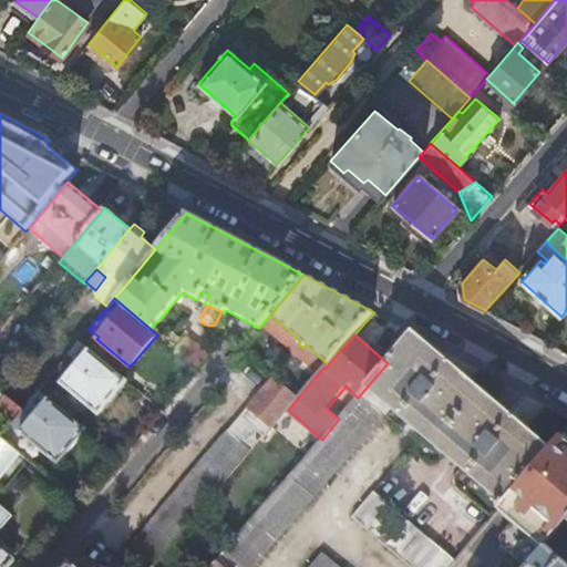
[(466,385),(410,338),(388,363),(358,398),(339,419),(322,440),(212,566),(254,566),(391,410),(422,436),(466,385)]
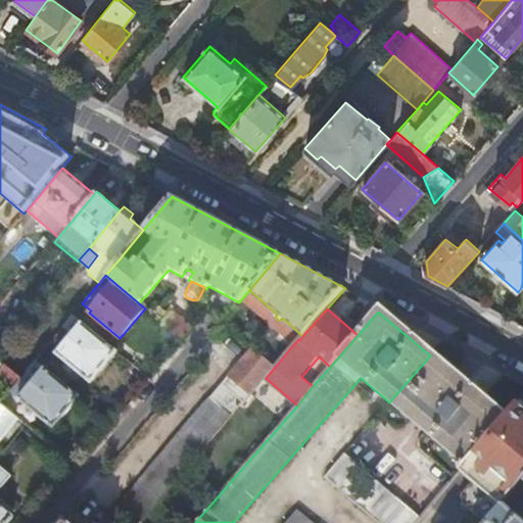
[(115,352),(72,316),(62,327),(72,334),(54,354),(89,383),(115,352)]
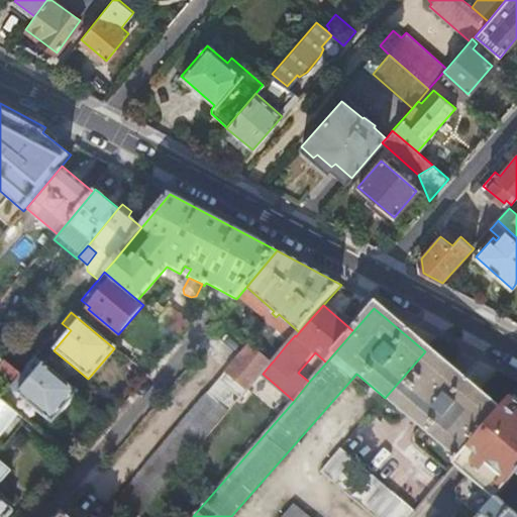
[(175,312),(165,323),(181,336),(190,325),(175,312)]
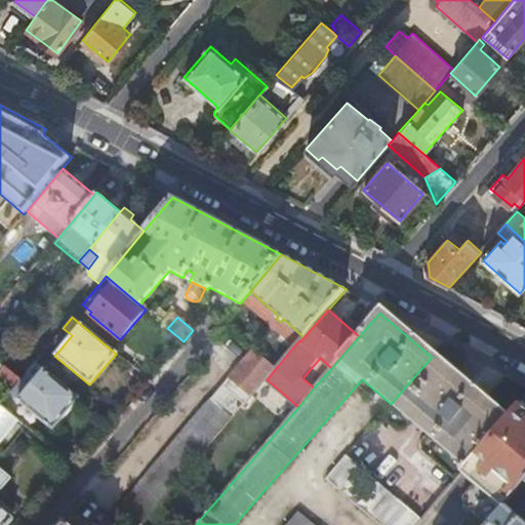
[(121,524),(142,524),(267,379),(276,368),(254,350),(111,517),(121,524)]
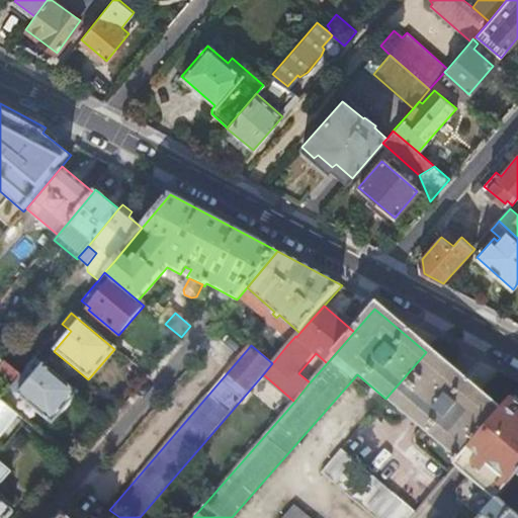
[(500,414),(426,352),(385,399),(460,461),(500,414)]
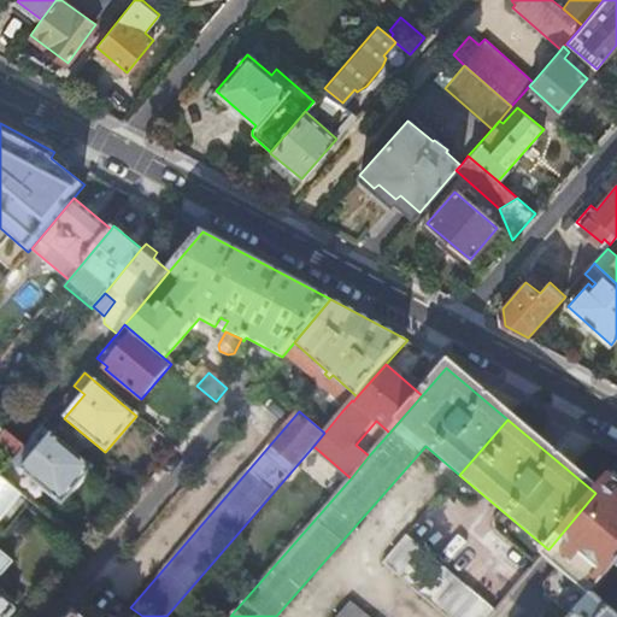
[(41,425),(30,438),(41,446),(21,470),(60,504),(92,468),(41,425)]
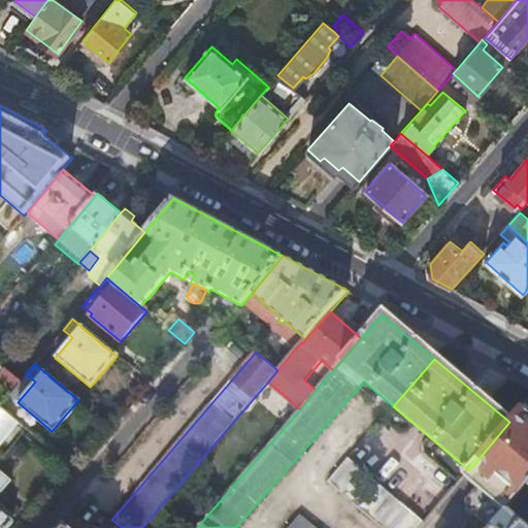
[(21,381),(4,366),(0,370),(0,385),(10,394),(21,381)]
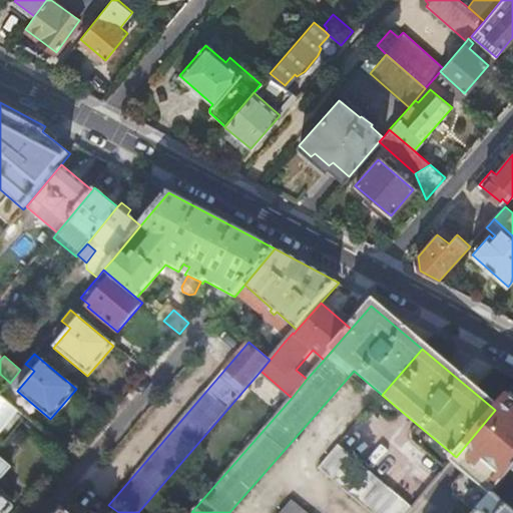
[(512,398),(509,394),(495,410),(456,457),(449,465),(460,475),(453,484),(452,496),(472,512),(479,512),(512,472),(512,398)]
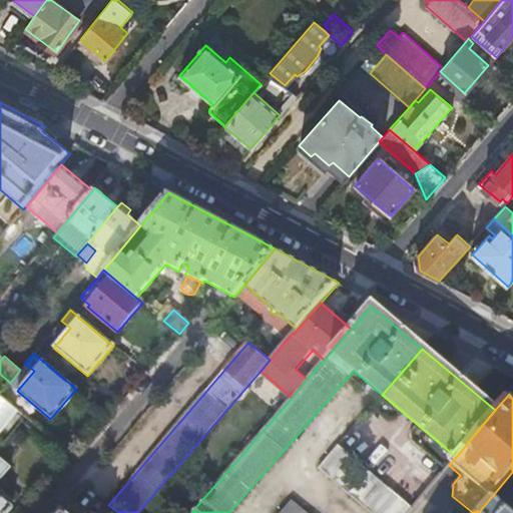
[(0,429),(17,410),(0,395),(0,429)]
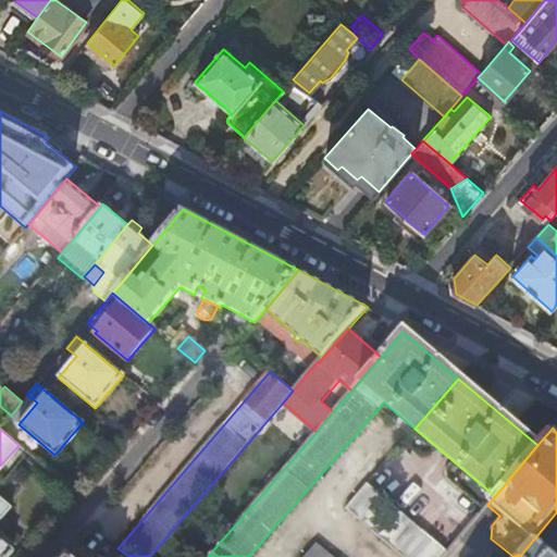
[(437,512),(384,465),(369,482),(421,529),(437,512)]
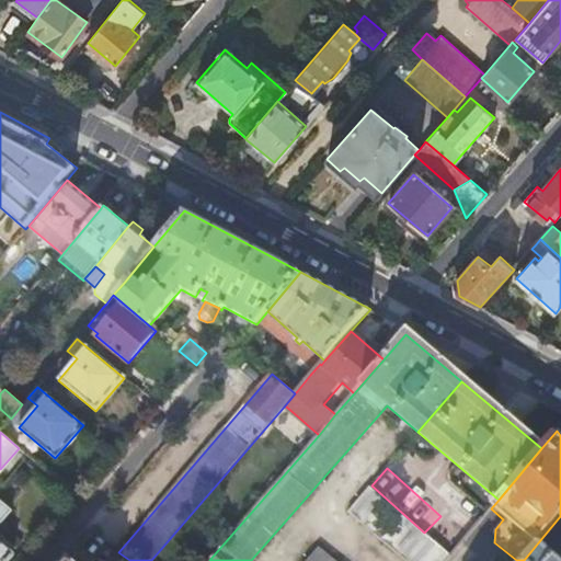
[(424,533),(371,485),(350,510),(407,560),(446,560),(450,557),(424,533)]
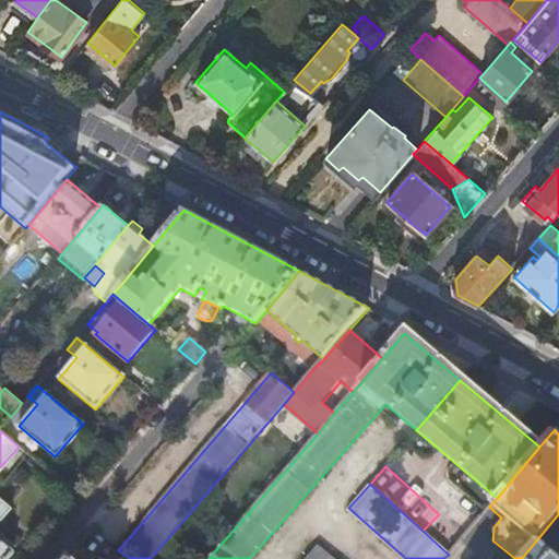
[(460,489),(449,502),(474,524),(486,511),(460,489)]
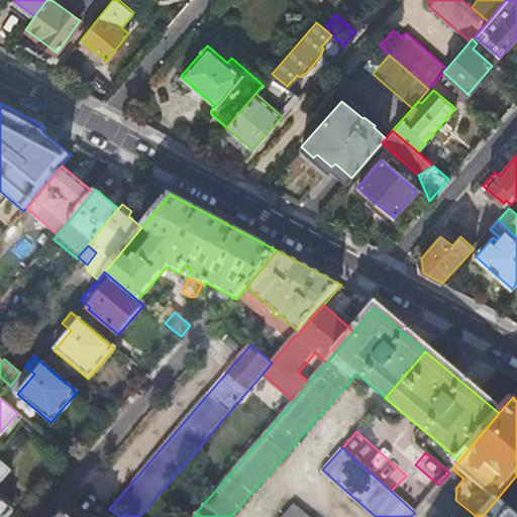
[(0,516),(7,516),(13,511),(10,509),(14,504),(0,491),(0,482),(9,472),(0,462),(0,516)]
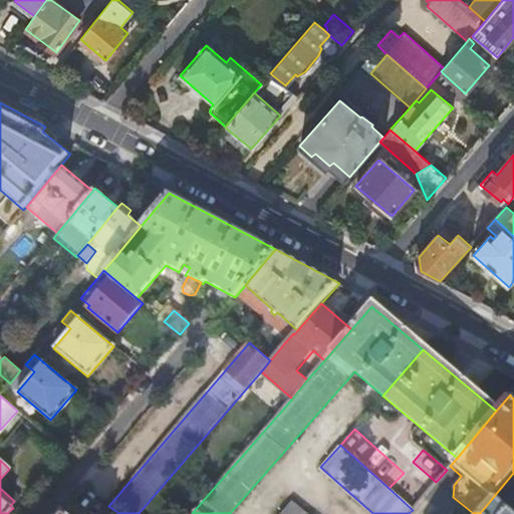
[(404,473),(389,488),(413,510),(436,482),(413,462),(404,473)]
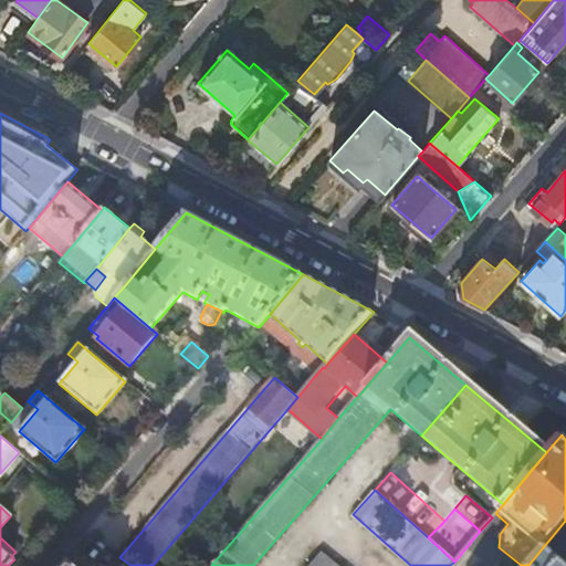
[(565,565),(565,521),(528,565),(565,565)]
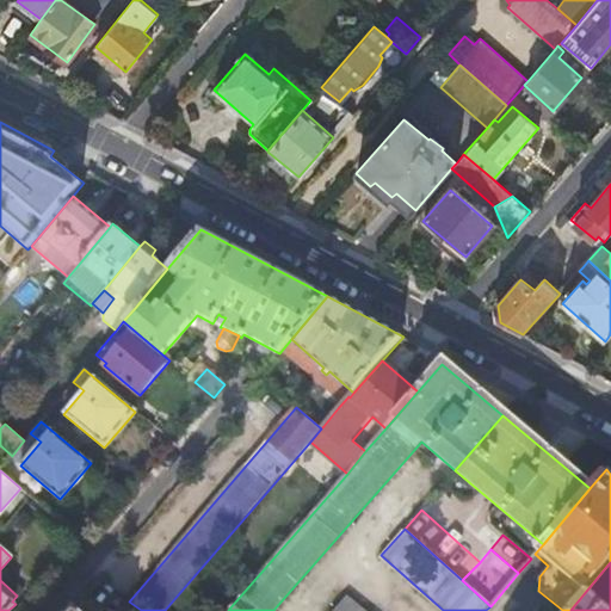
[(368,610),(347,593),(332,610),(368,610)]
